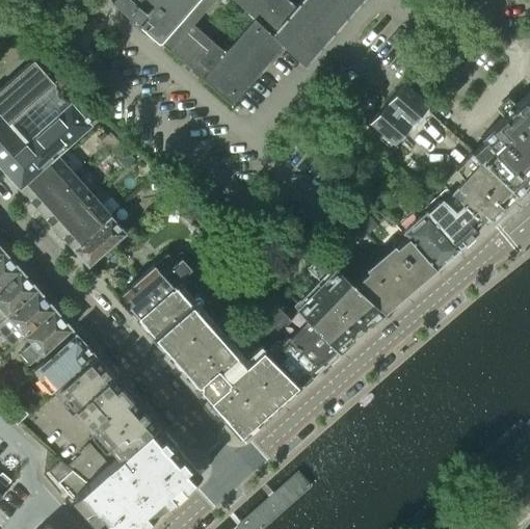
[(214,0),(134,0),(134,1),(132,0),(112,0),(112,1),(129,17),(232,106),(283,48),(256,23),(227,55),(192,26),(214,0)]
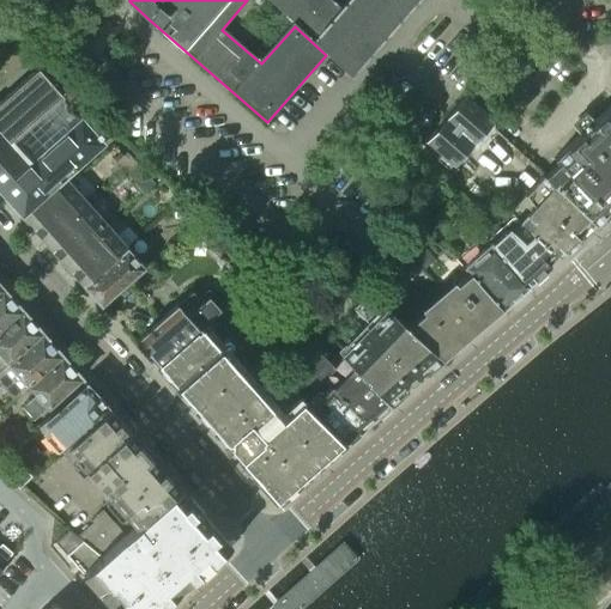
[(266,0),(295,26),(326,55),(351,79),(421,0),(266,0)]
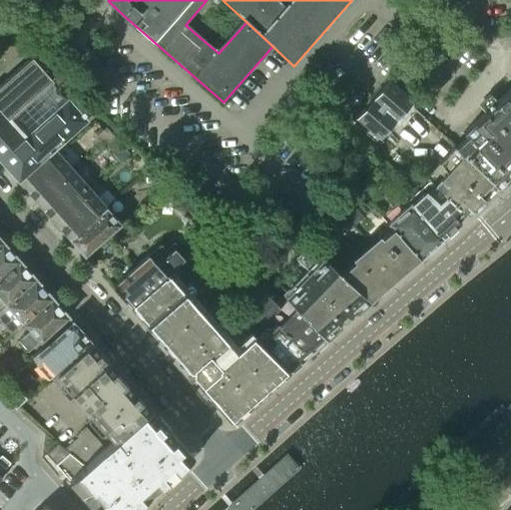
[(0,161),(1,163),(20,184),(55,152),(88,122),(94,116),(91,112),(93,111),(90,107),(88,109),(79,100),(73,105),(69,100),(68,101),(56,96),(53,83),(32,61),(0,89),(0,161)]
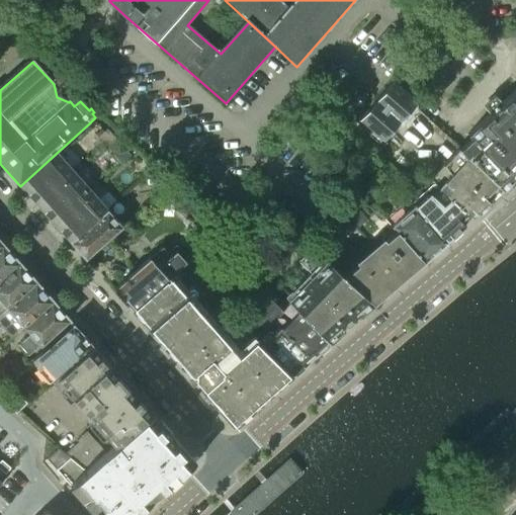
[(359,124),(383,144),(417,103),(395,84),(359,124)]
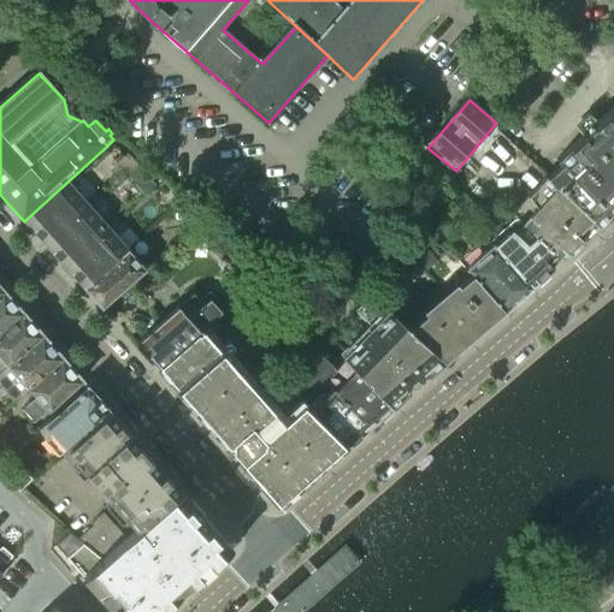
[(562,168),(549,182),(598,229),(613,213),(613,112),(591,131),(558,164),(562,168)]
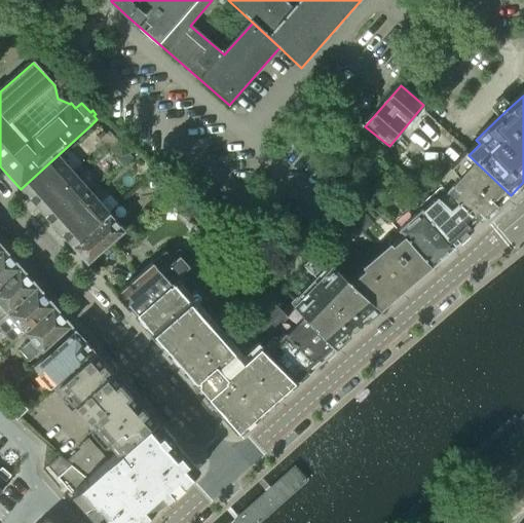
[(101,142),(109,151),(118,143),(110,134),(101,142)]
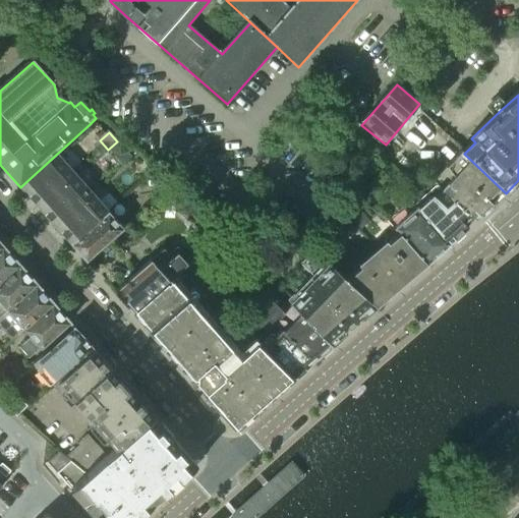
[(108,150),(116,159),(125,150),(117,141),(108,150)]
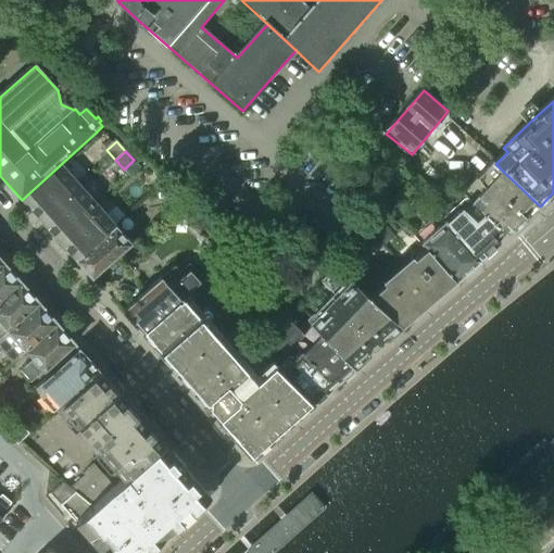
[(134,160),(124,170),(133,178),(142,170),(134,160)]
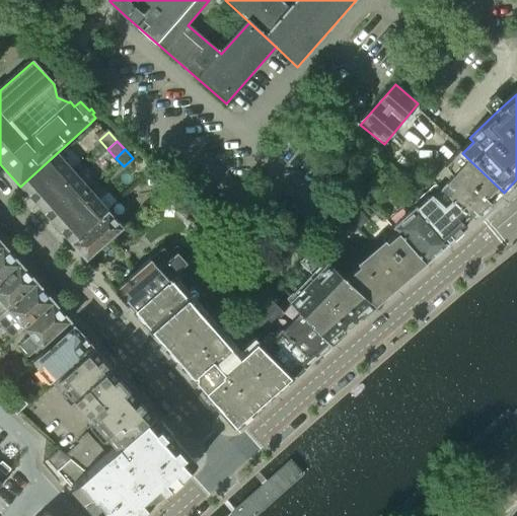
[(432,183),(441,192),(473,220),(504,193),(462,153),(460,151),(432,183)]
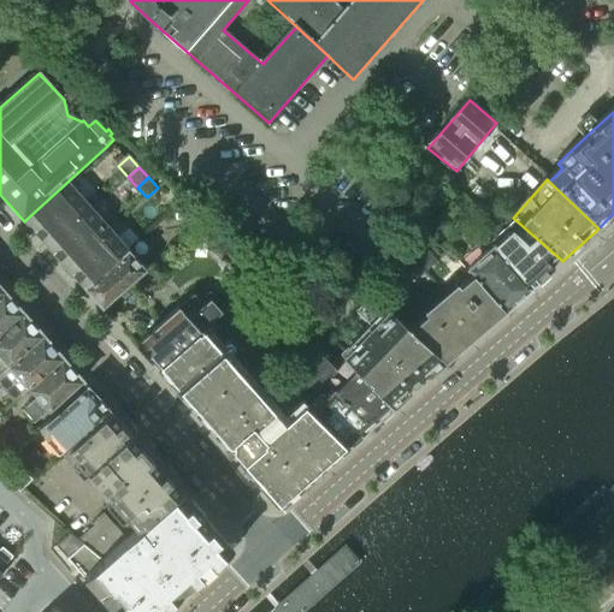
[(66,183),(24,221),(29,226),(48,248),(92,209),(71,188),(66,183)]
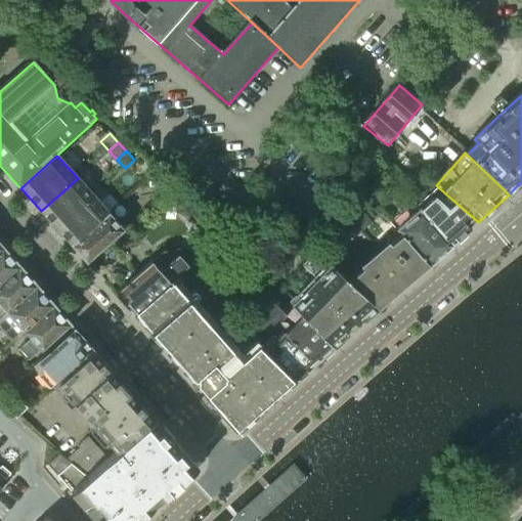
[(78,178),(41,211),(57,229),(93,197),(78,178)]
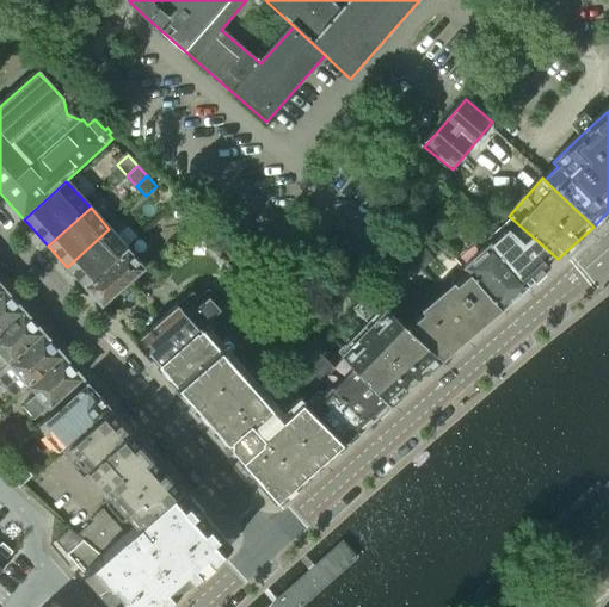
[(520,225),(512,233),(548,268),(558,259),(520,225)]
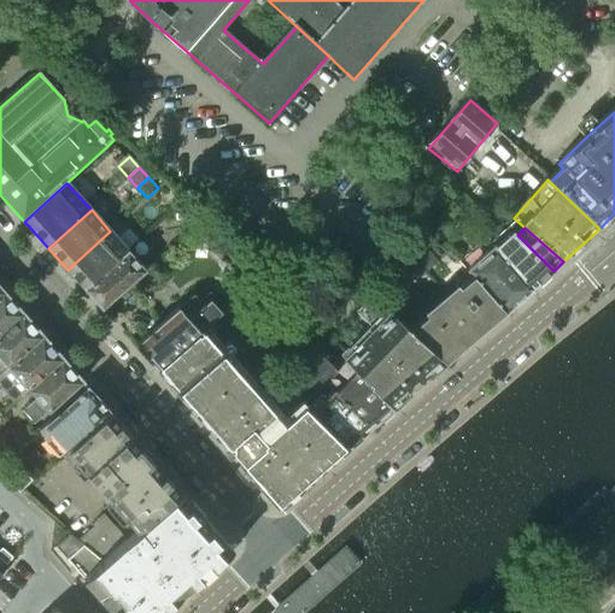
[(110,231),(68,270),(87,292),(130,253),(129,252),(110,231)]
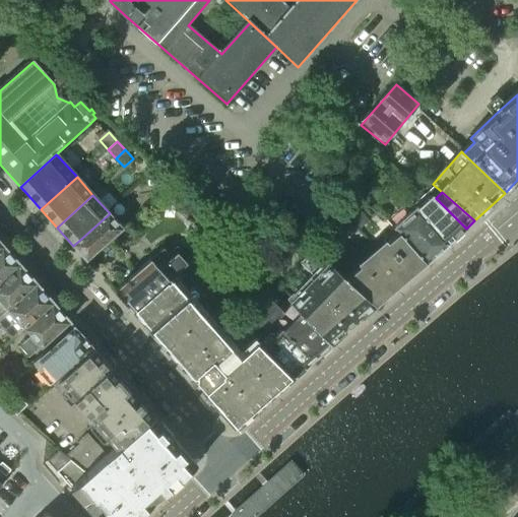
[(433,196),(417,208),(449,245),(466,229),(436,198),(433,196)]
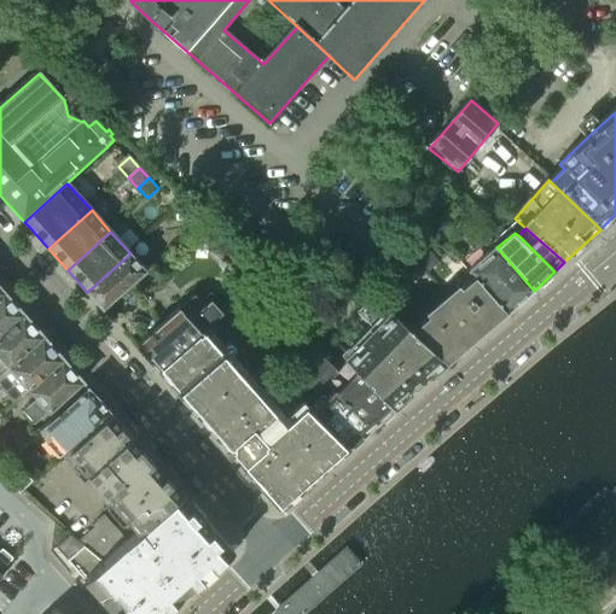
[(470,272),(475,278),(506,314),(534,291),(497,247),(470,272)]
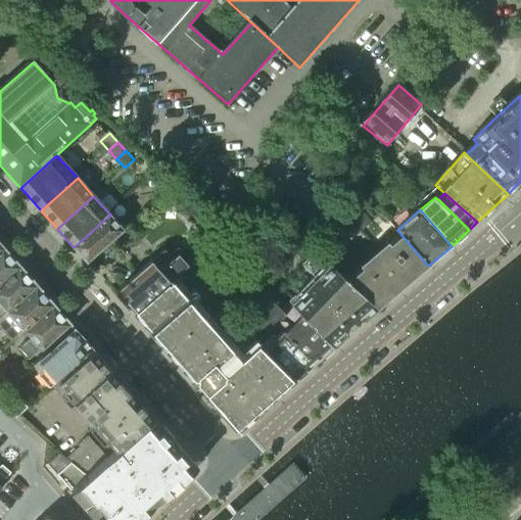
[(110,215),(74,247),(89,264),(125,231),(110,215)]
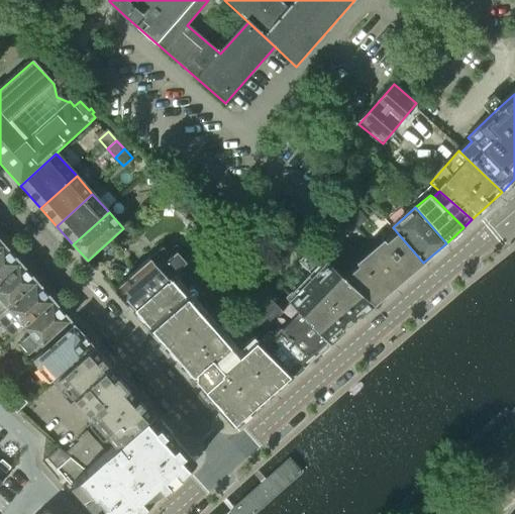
[(397,232),(343,279),(374,306),(423,263),(397,232)]
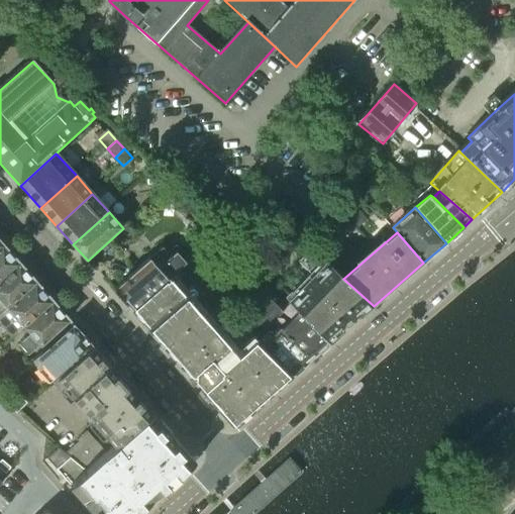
[(0,284),(20,266),(4,247),(0,250),(0,284)]
